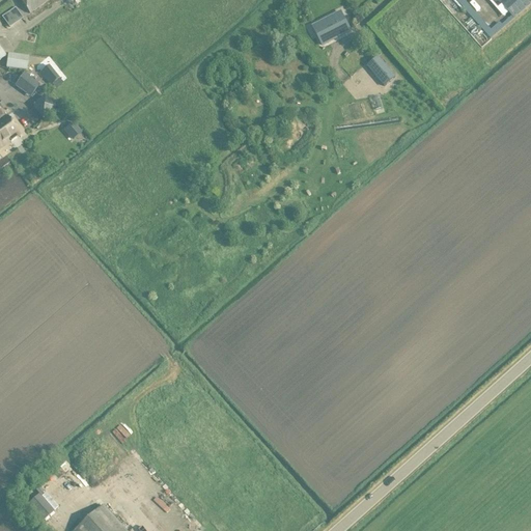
[(20,0),(30,14),(49,0),(20,0)]
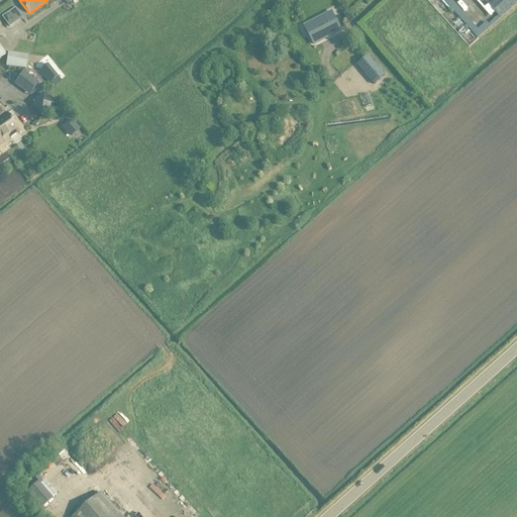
[(516,2),(516,0),(479,0),(485,6),(489,3),(501,17),(516,2)]
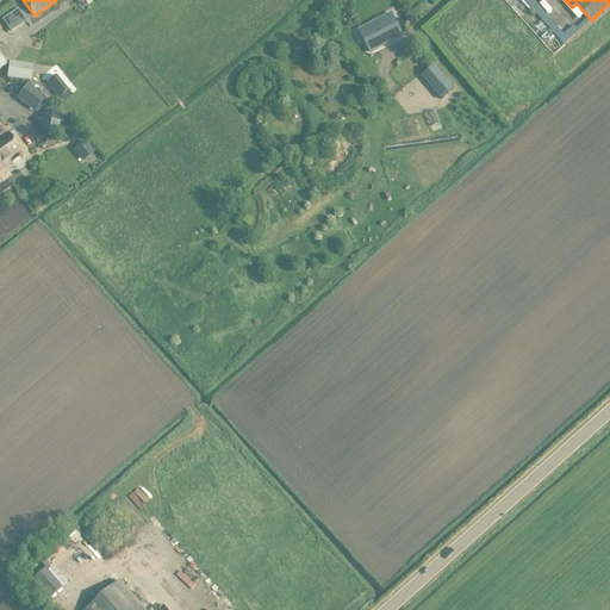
[(26,20),(17,7),(2,17),(11,31),(26,20)]
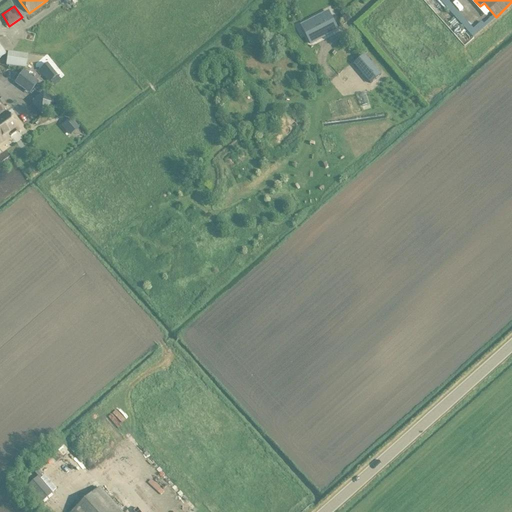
[(338,29),(328,11),(300,24),(310,43),(338,29)]
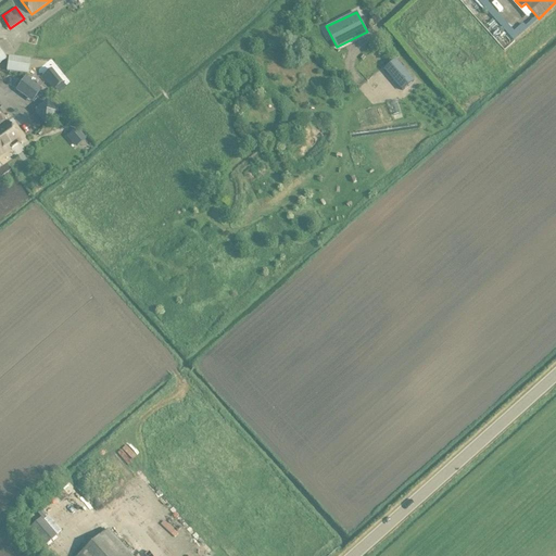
[(496,21),(505,30),(515,21),(506,12),(496,21)]
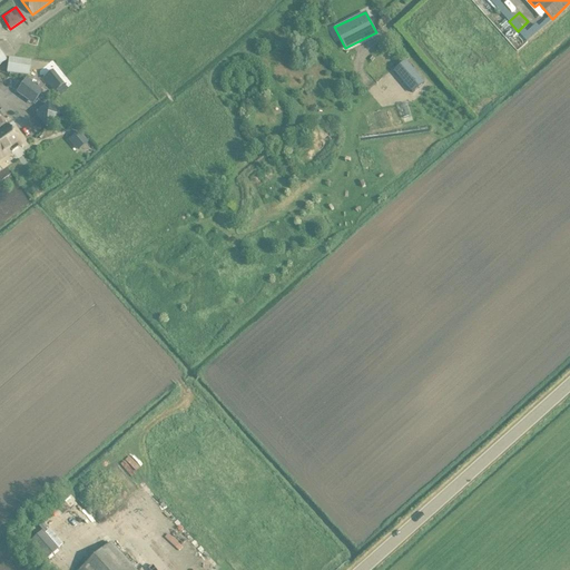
[(308,47),(304,50),(311,59),(315,55),(308,47)]
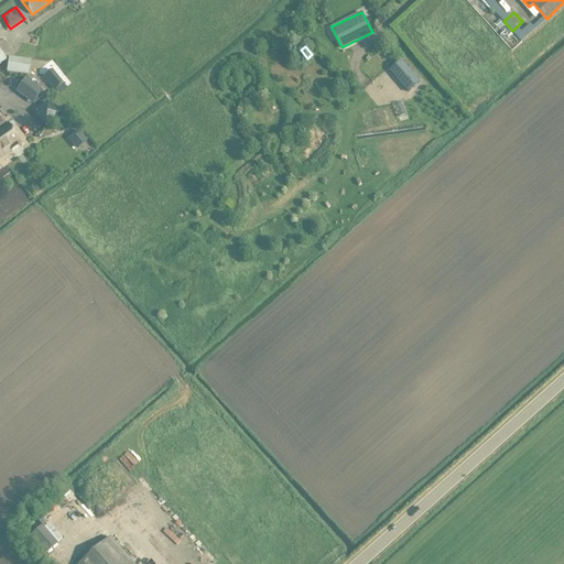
[(7,71),(29,74),(31,60),(9,56),(7,71)]
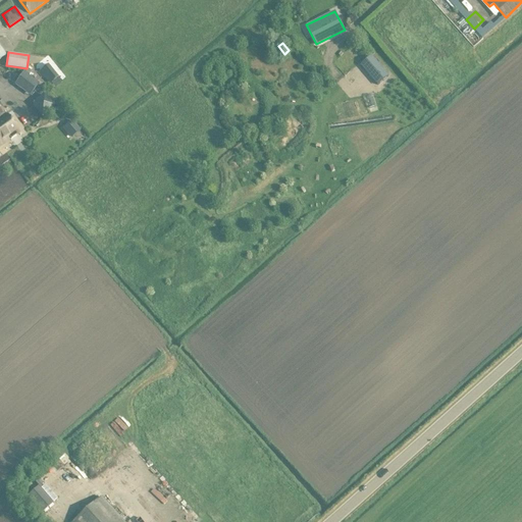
[(350,53),(335,58),(341,70),(355,65),(350,53)]
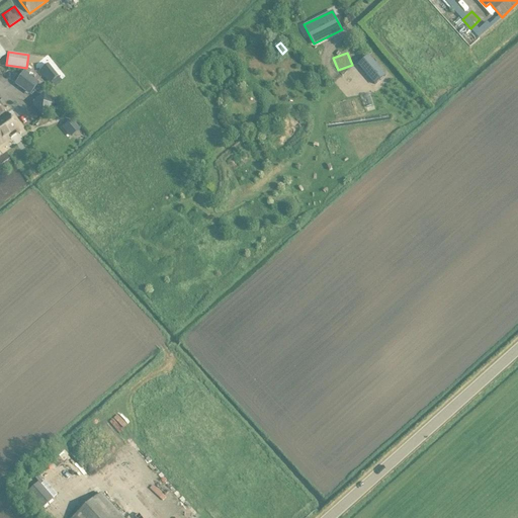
[(385,75),(369,55),(358,64),(374,84),(385,75)]
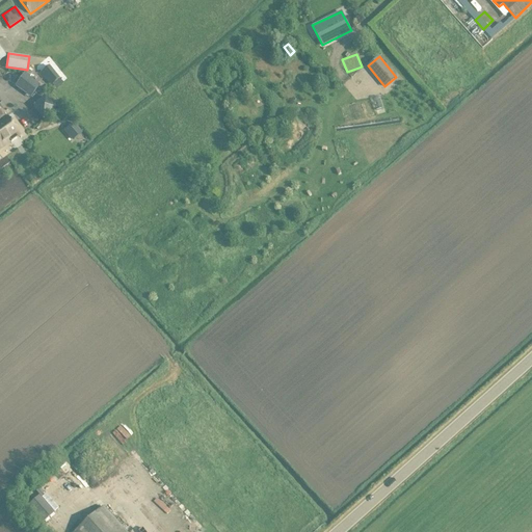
[(41,75),(49,85),(60,77),(51,67),(41,75)]
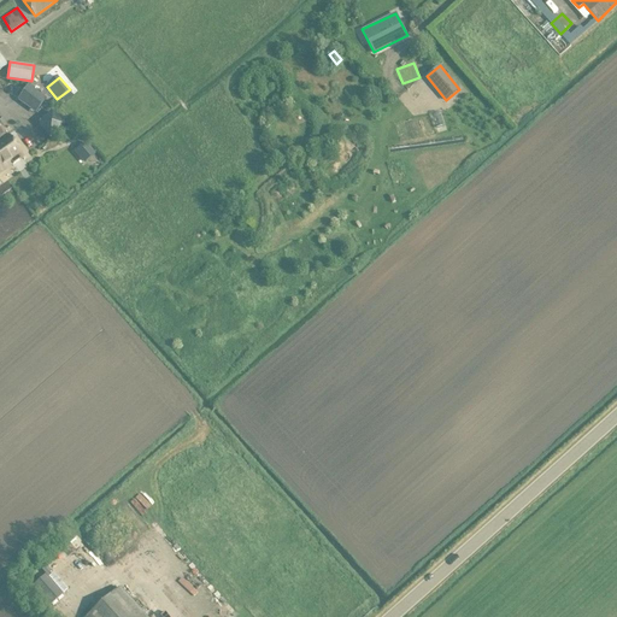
[(35,112),(36,110),(46,99),(28,86),(18,99),(24,104),(35,112)]
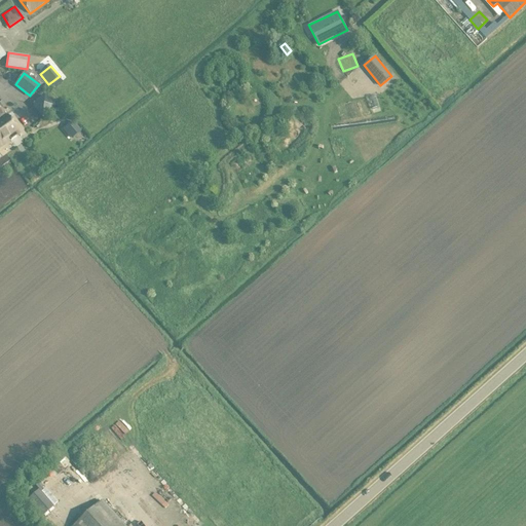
[(50,116),(54,105),(47,98),(37,100),(34,109),(40,117),(50,116)]
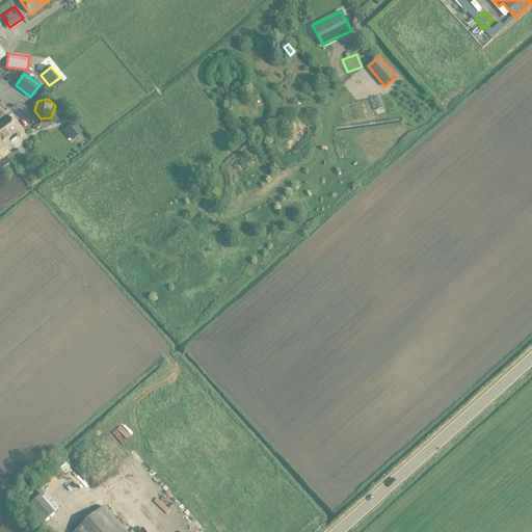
[(0,148),(20,134),(6,115),(0,120),(0,148)]
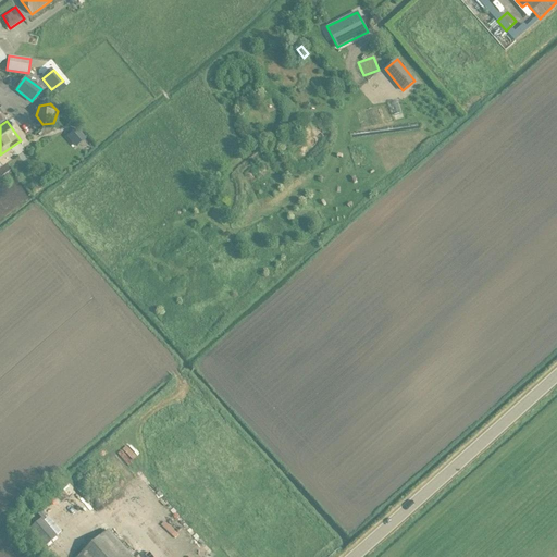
[(86,138),(76,127),(66,136),(76,147),(86,138)]
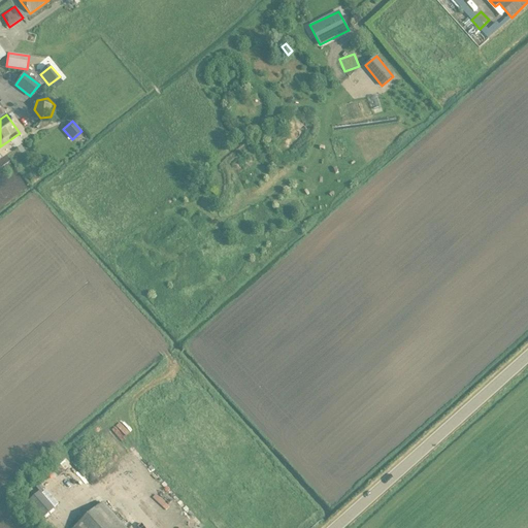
[(15,144),(21,153),(26,150),(21,141),(15,144)]
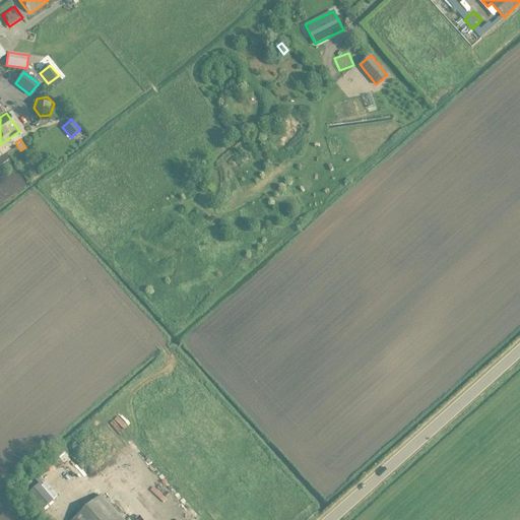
[(123,519),(102,495),(73,519),(123,519)]
